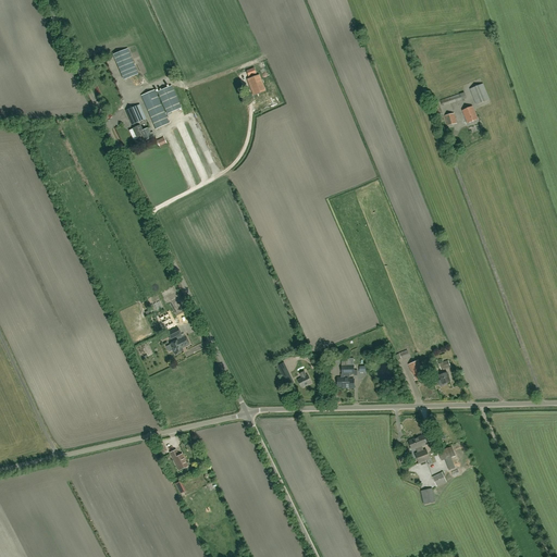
[(138,75),(134,64),(127,49),(113,54),(120,70),(124,81),(138,75)]
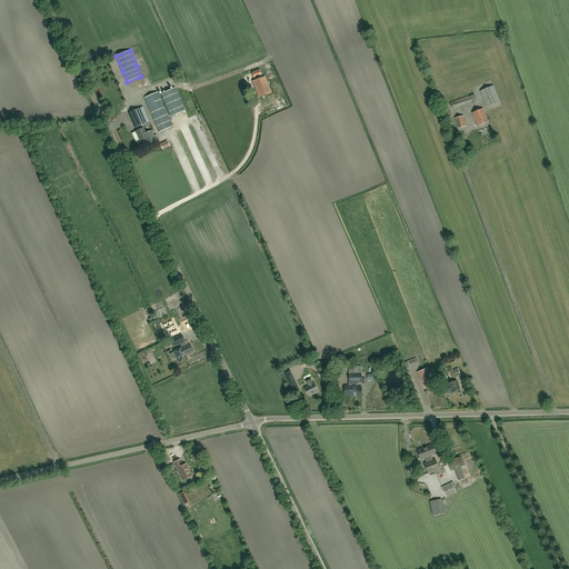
[(259,98),(271,92),(263,75),(261,76),(259,70),(251,72),(253,78),(259,76),(260,79),(252,82),(259,98)]
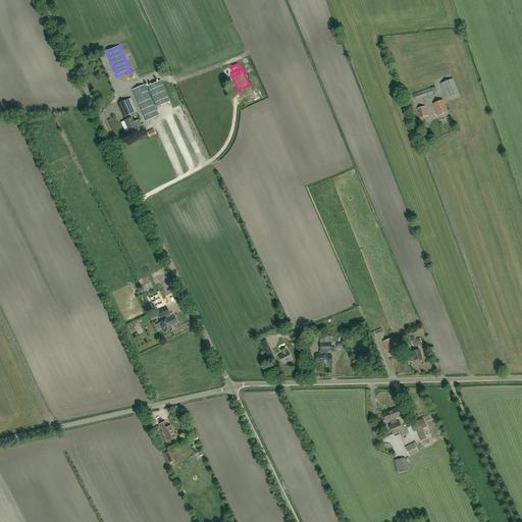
[(447,99),(459,94),(453,79),(440,84),(447,99)]
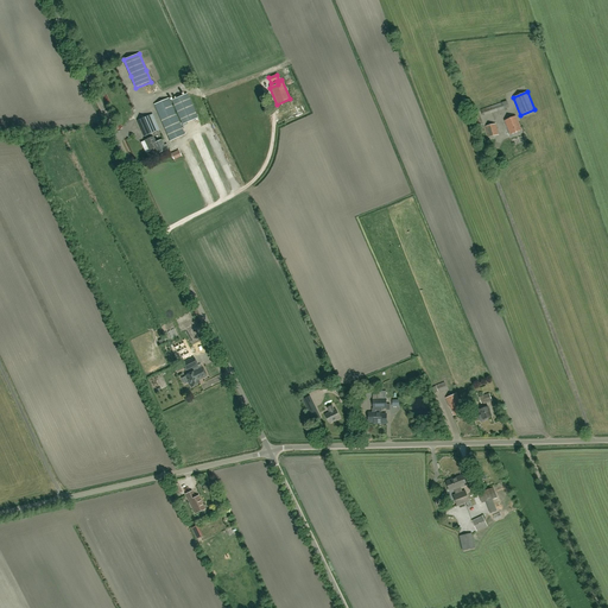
[(187,94),(172,100),(183,125),(197,118),(187,94)]
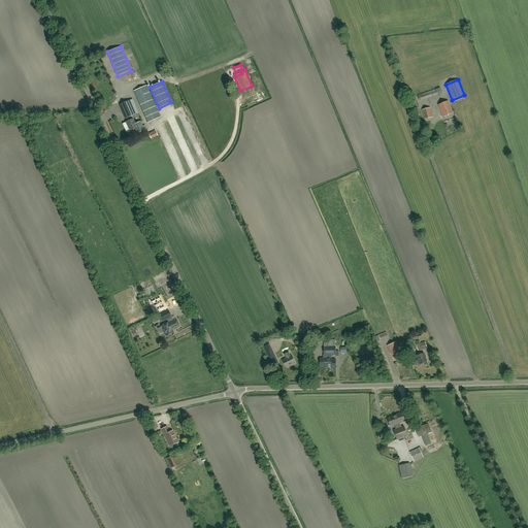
[(134,91),(147,123),(161,117),(146,85),(134,91)]
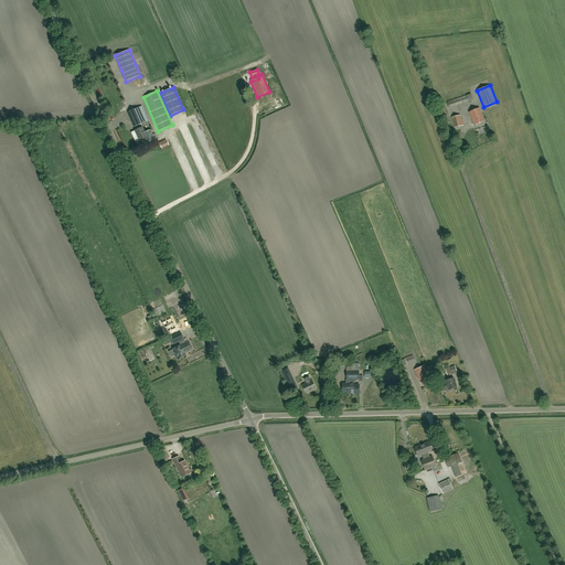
[(448,108),(469,102),(471,102),(471,100),(473,99),(471,94),(447,102),(448,108)]
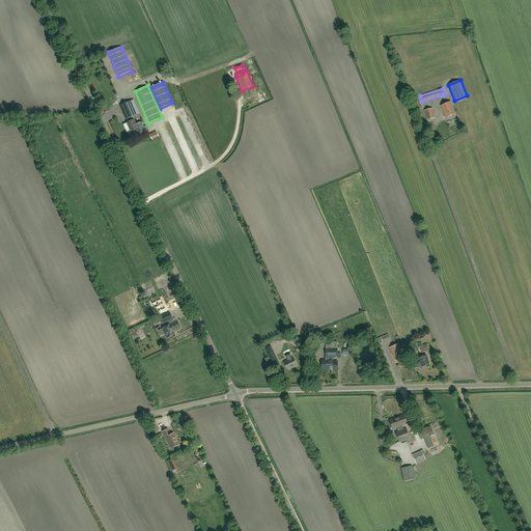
[(418,115),(423,114),(418,98),(413,100),(418,115)]
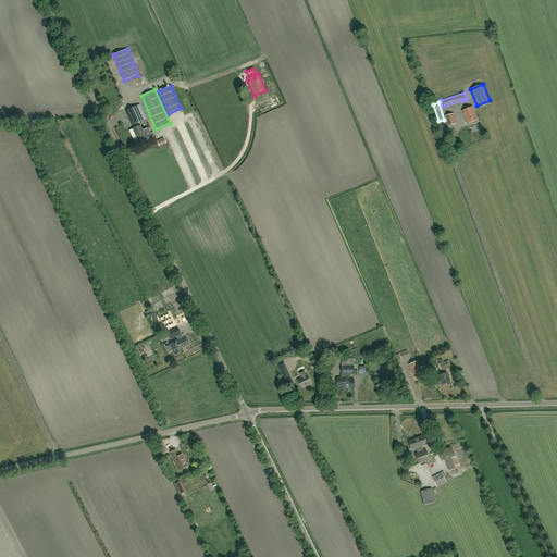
[(135,126),(139,124),(138,122),(146,119),(139,104),(126,111),(132,125),(134,124),(135,126)]
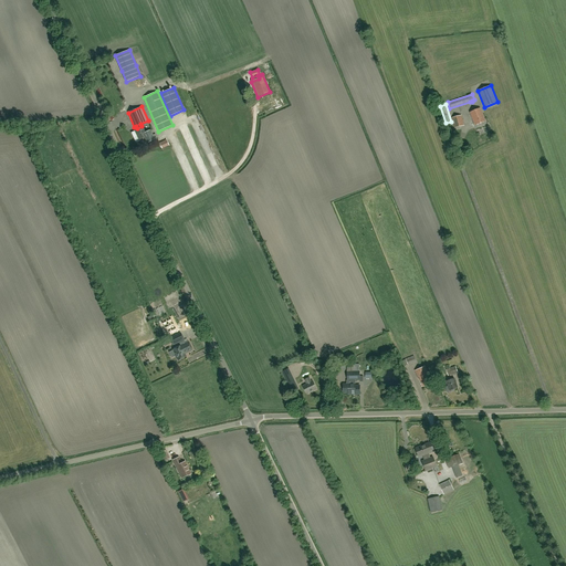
[(475,125),(485,121),(480,108),(470,113),(475,125)]
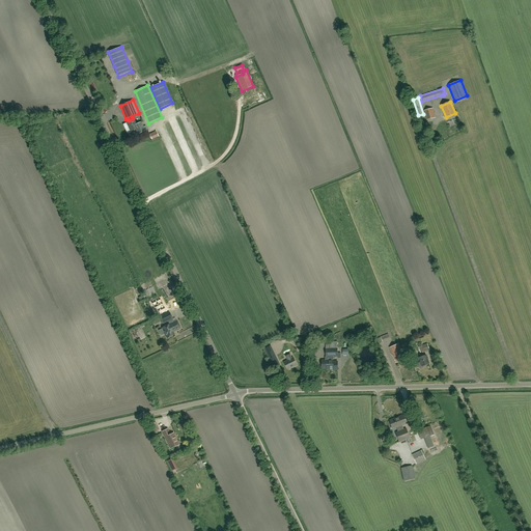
[(427,120),(436,117),(432,108),(424,110),(427,120)]
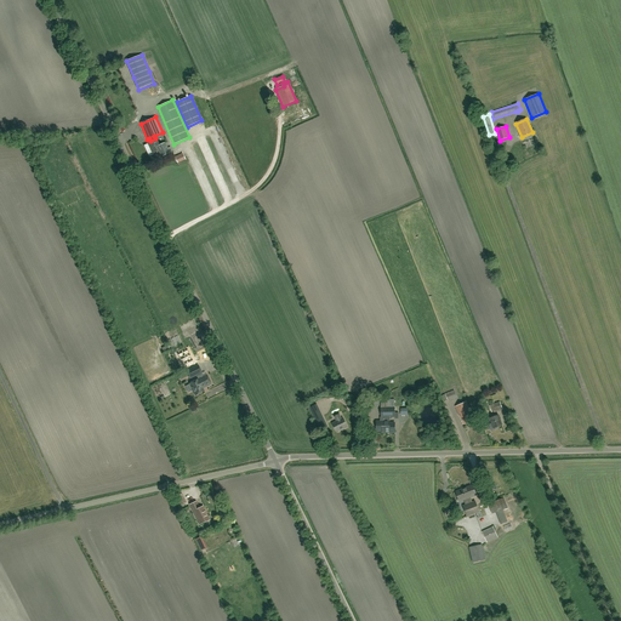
[(222,165),(232,163),(223,134),(214,136),(222,165)]
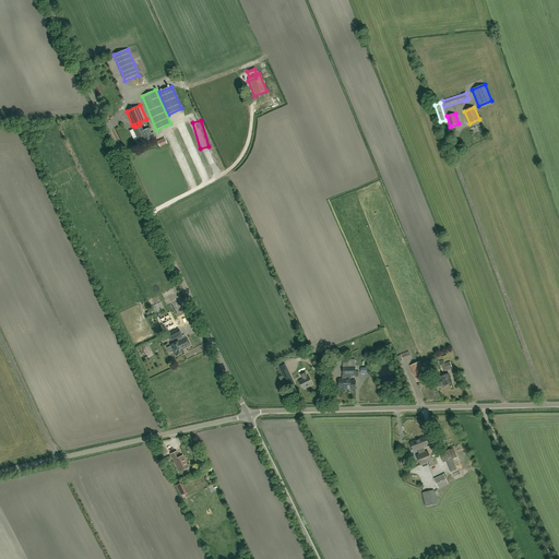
[(179,126),(189,150),(197,147),(186,122),(179,126)]
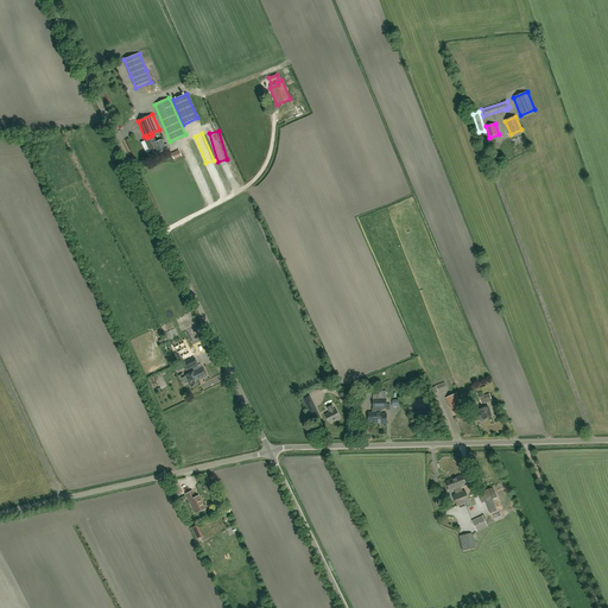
[(152,135),(147,138),(149,139),(145,141),(147,147),(145,149),(144,150),(146,153),(147,154),(150,153),(151,151),(151,150),(156,149),(158,153),(166,150),(162,140),(156,143),(152,135)]
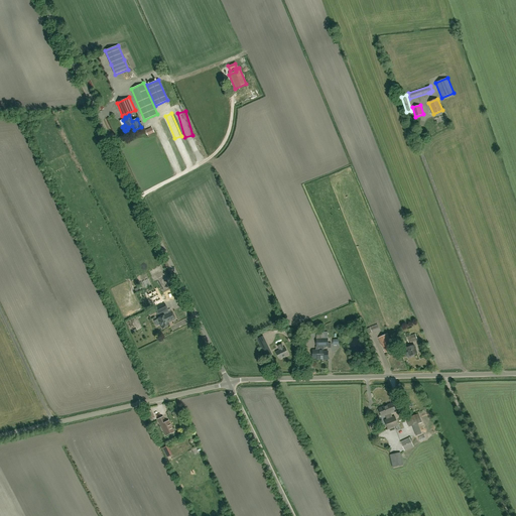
[(188,141),(194,153),(200,150),(195,139),(188,141)]
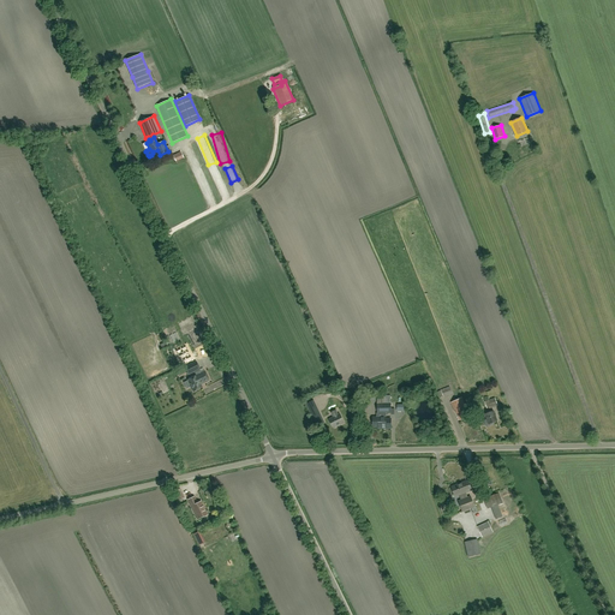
[(186,346),(177,351),(181,362),(191,358),(186,346)]
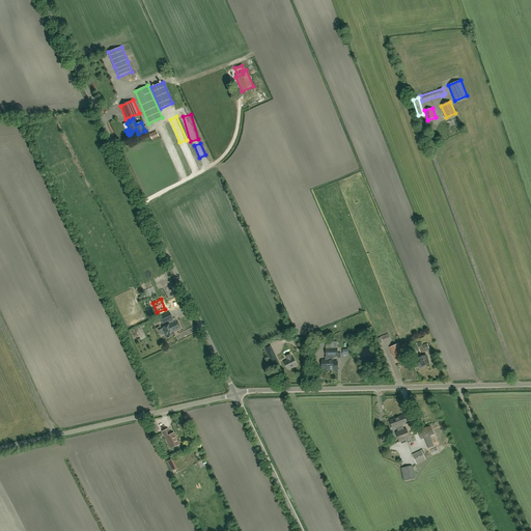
[(159,317),(162,324),(172,318),(169,312),(159,317)]
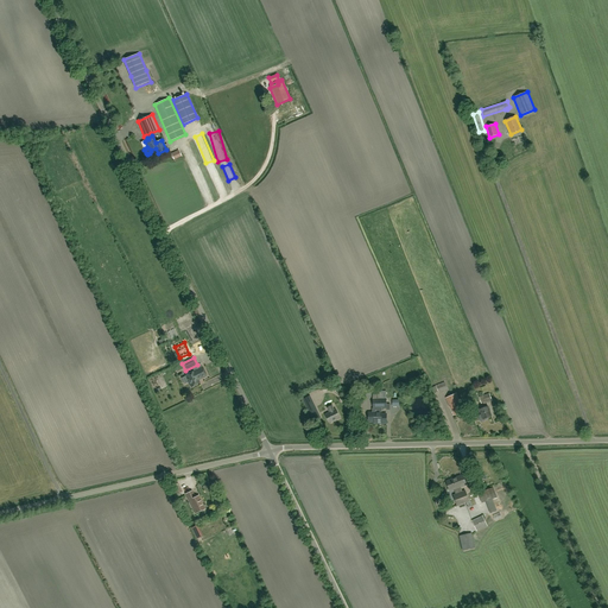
[(198,377),(200,379),(202,378),(203,379),(204,378),(204,377),(206,377),(202,368),(198,369),(197,367),(192,369),(194,372),(191,373),(194,377),(196,377),(196,378),(198,377)]
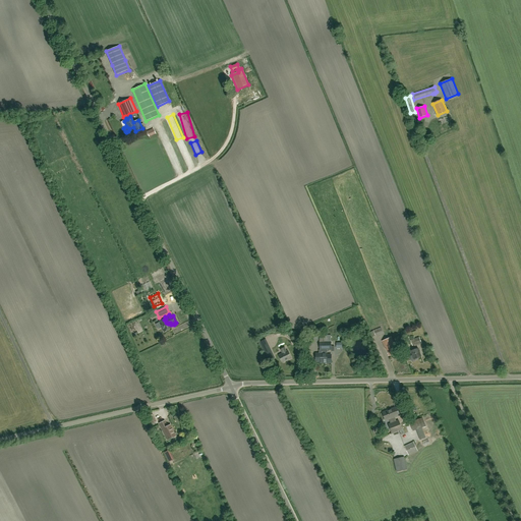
[(166,323),(164,320),(159,322),(163,332),(171,329),(170,326),(171,325),(170,323),(168,324),(168,323),(166,323)]
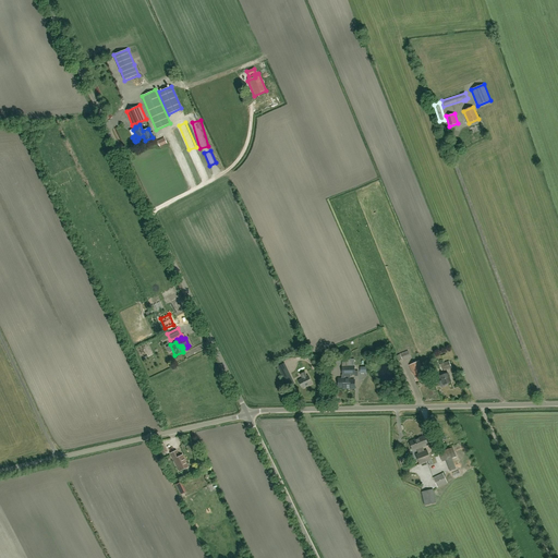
[(159,356),(147,360),(148,365),(146,366),(148,371),(153,370),(152,366),(161,363),(159,356)]
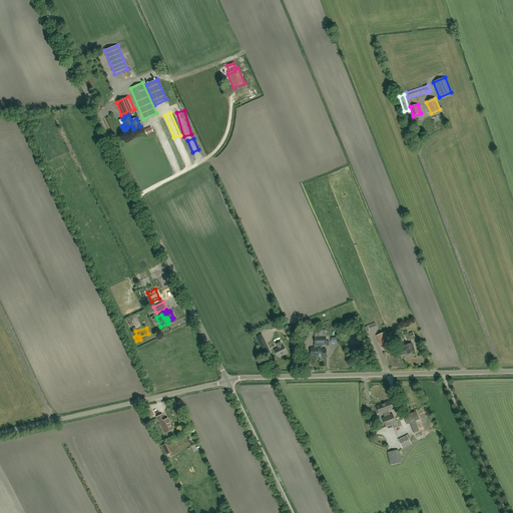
[(326,341),(326,330),(315,330),(315,345),(315,348),(311,348),(312,356),(318,356),(318,358),(327,357),(327,350),(322,350),(322,348),(322,345),(326,345),(326,346),(330,346),(329,341),(326,341)]
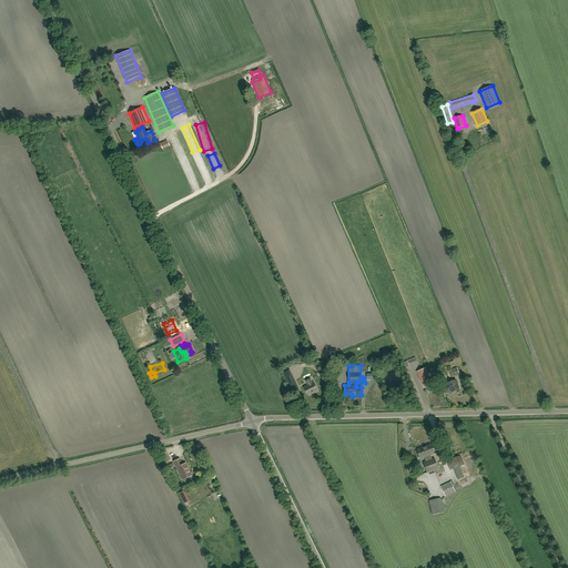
[(425,387),(433,385),(428,375),(429,375),(426,367),(416,372),(419,379),(421,378),(425,387)]
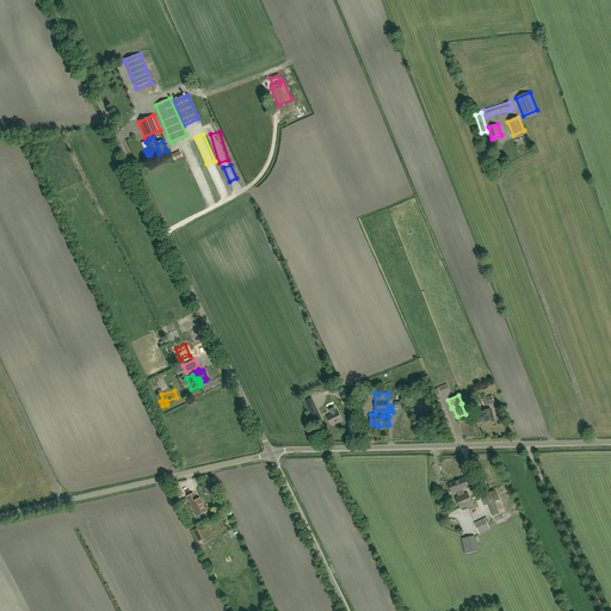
[(492,395),(481,400),(485,407),(494,402),(492,395)]
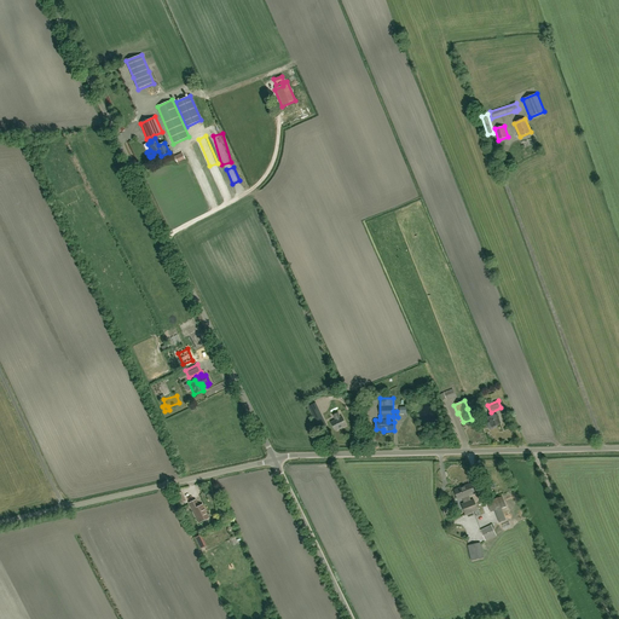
[(312,414),(317,423),(324,420),(319,410),(312,414)]
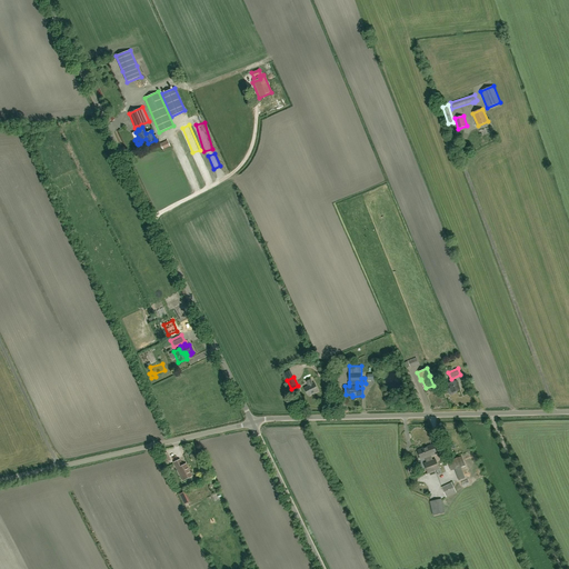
[(308,396),(318,391),(315,383),(312,385),(311,380),(307,381),(309,386),(305,388),(308,396)]
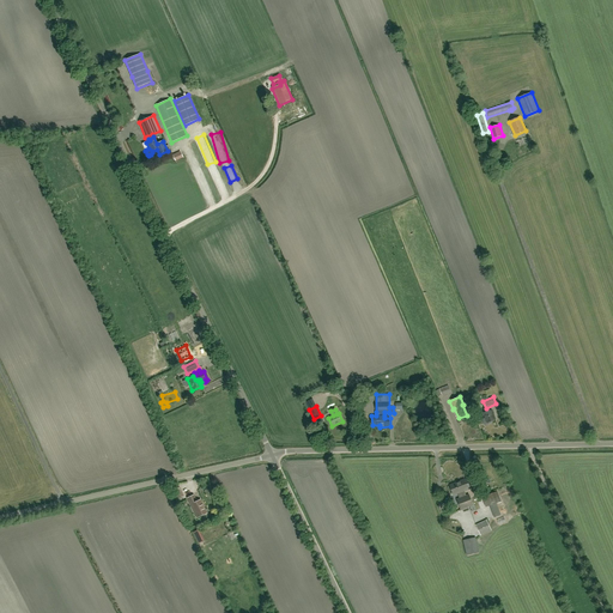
[(484,413),(486,418),(483,419),(485,425),(492,423),(491,422),(496,420),(492,410),(484,413)]
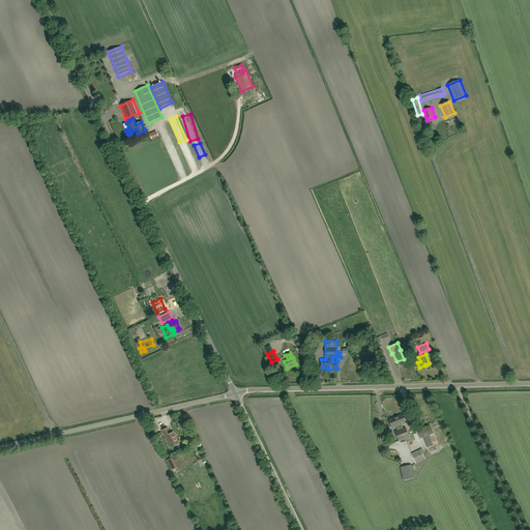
[(409,436),(406,428),(404,429),(402,424),(407,422),(404,414),(389,419),(392,428),(395,427),(398,432),(395,432),(399,440),(409,436)]
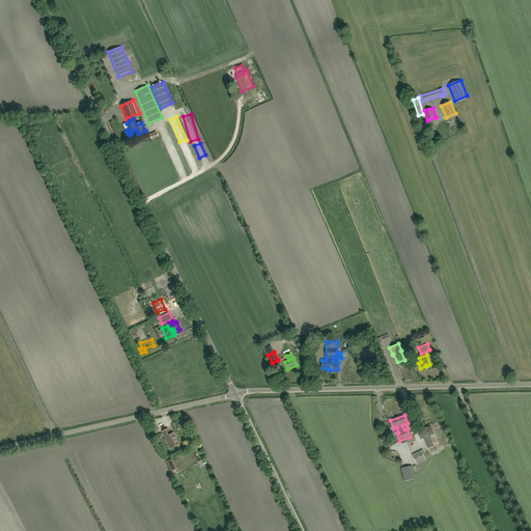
[(428,437),(435,435),(431,425),(418,430),(421,440),(423,439),(427,449),(432,446),(428,437)]
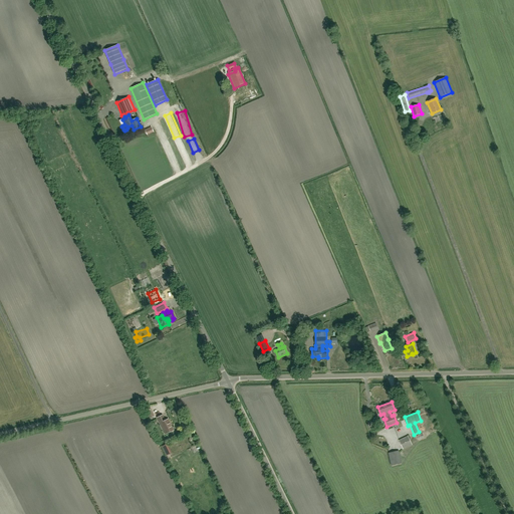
[(157,418),(165,435),(174,431),(168,420),(165,421),(163,416),(157,418)]
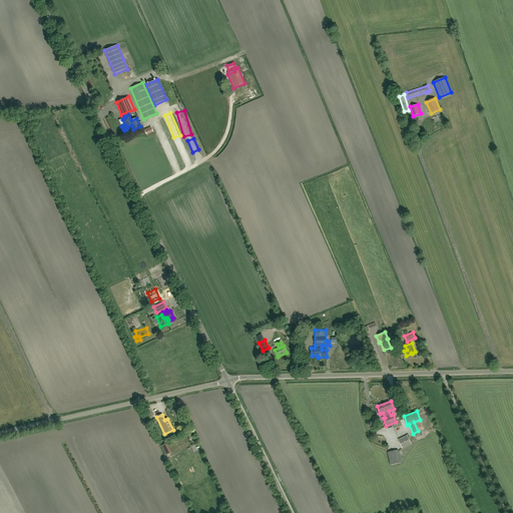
[(403,449),(412,444),(407,435),(398,439),(403,449)]
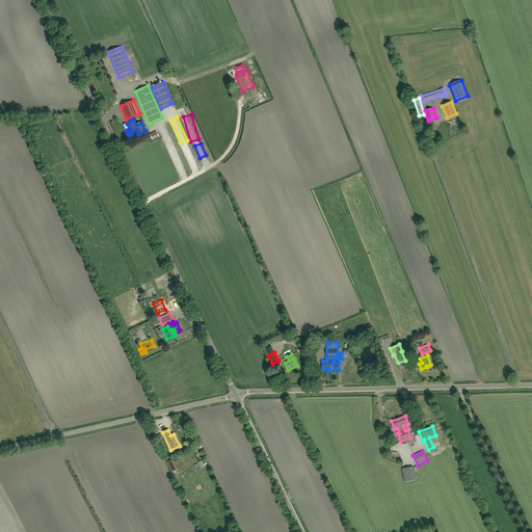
[(176,470),(171,460),(167,462),(173,472),(176,470)]
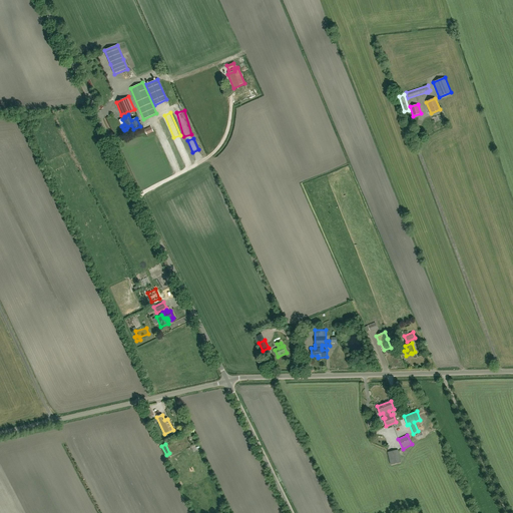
[(391,465),(401,462),(398,450),(388,452),(391,465)]
